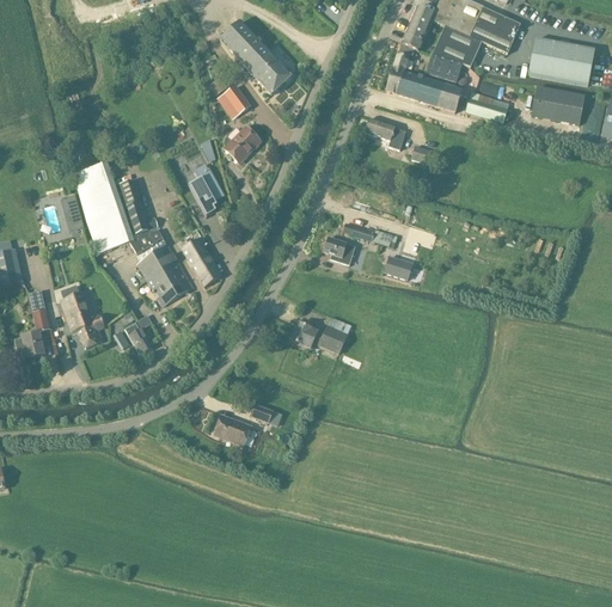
[(460,66),(461,67),(463,63),(470,65),(481,41),(507,51),(520,23),(483,6),(483,5),(471,0),(439,0),(434,12),(418,6),(403,42),(417,48),(418,49),(433,18),(445,24),(432,53),(430,56),(460,66)]
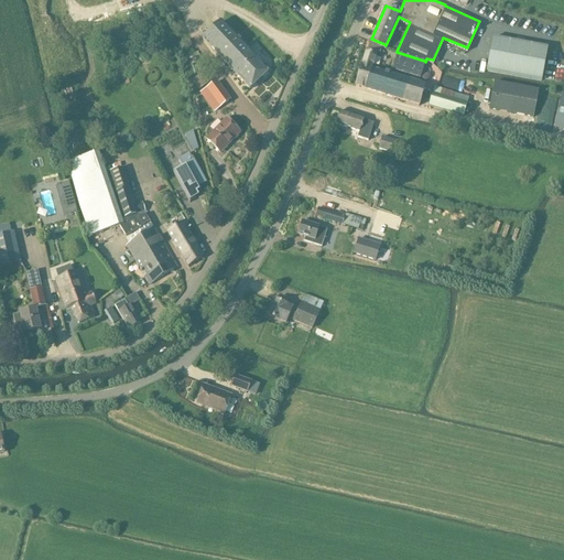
[(203,36),(230,65),(249,47),(221,19),(203,36)]
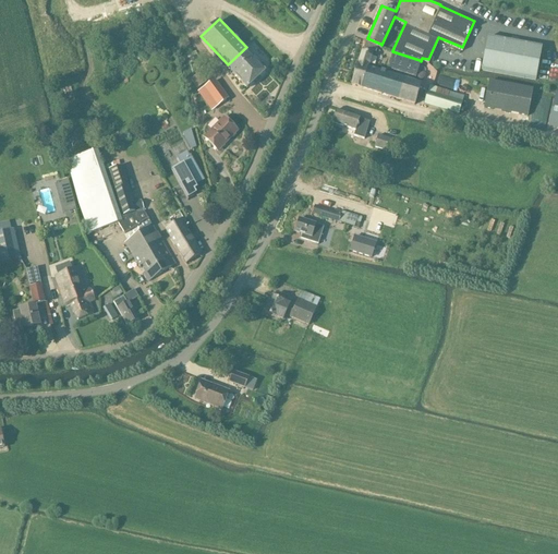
[(535,77),(542,44),(488,34),(482,68),(535,77)]
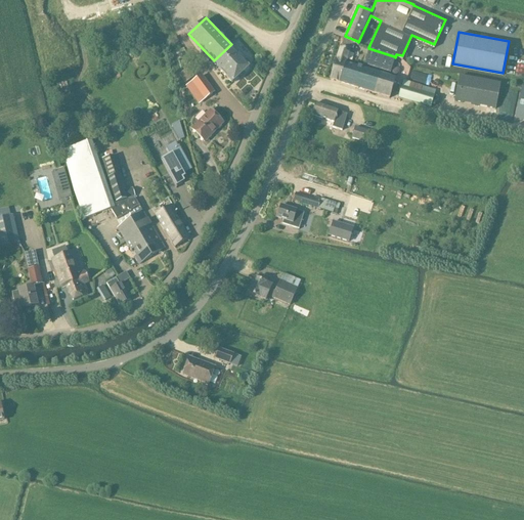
[(231,44),(214,60),(232,80),(250,63),(249,61),(250,60),(247,56),(245,57),(231,44)]
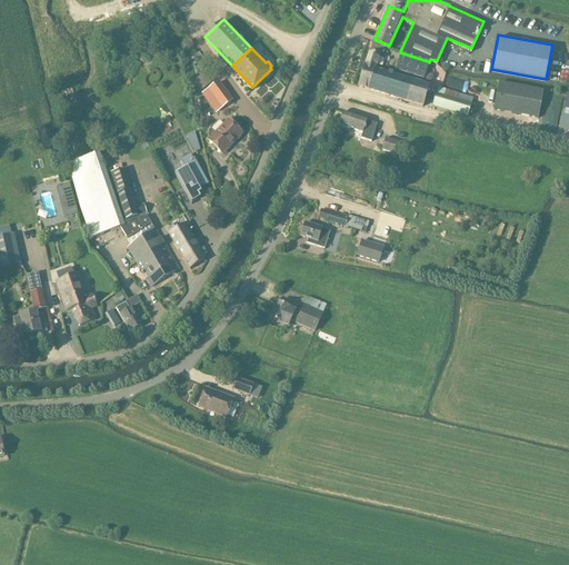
[(358,82),(369,87),(376,65),(380,52),(369,48),(358,82)]
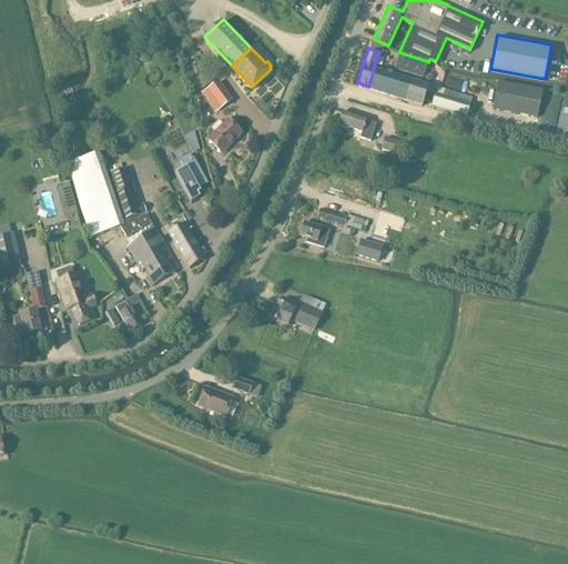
[(423,76),(428,62),(427,61),(399,52),(395,67),(423,76)]
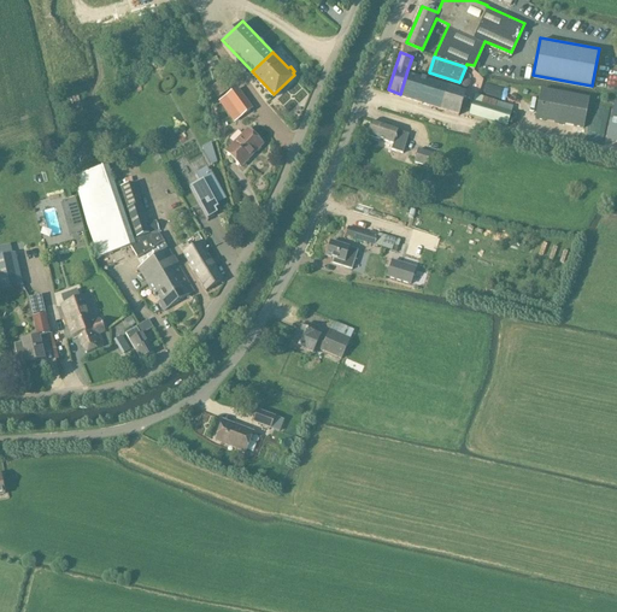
[(407,70),(400,94),(458,112),(465,88),(448,82),(407,70)]
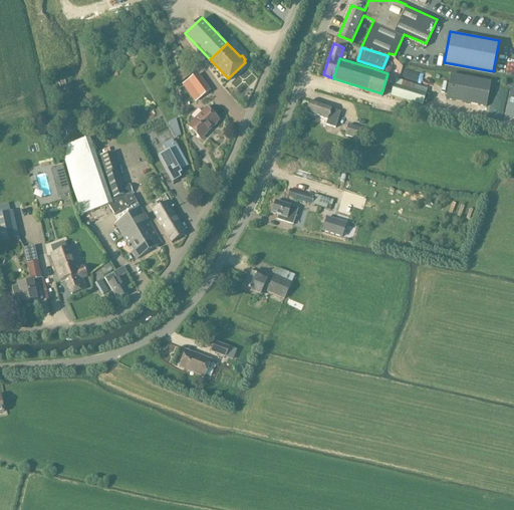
[(188,78),(200,94),(210,87),(198,71),(188,78)]
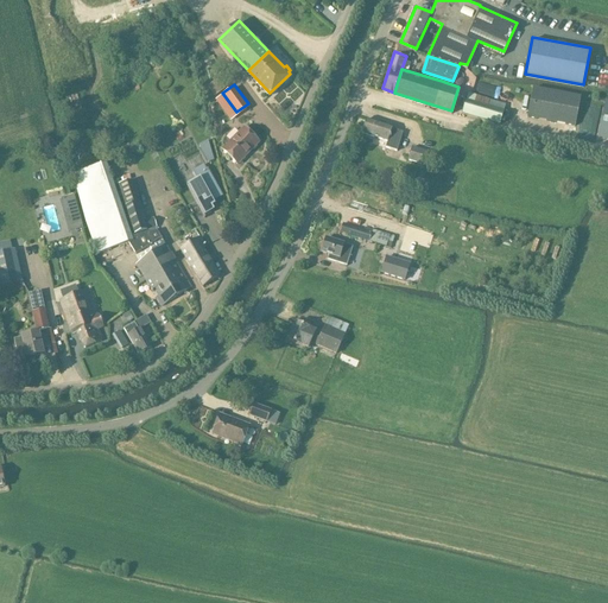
[(532,84),(527,114),(575,122),(580,94),(532,84)]
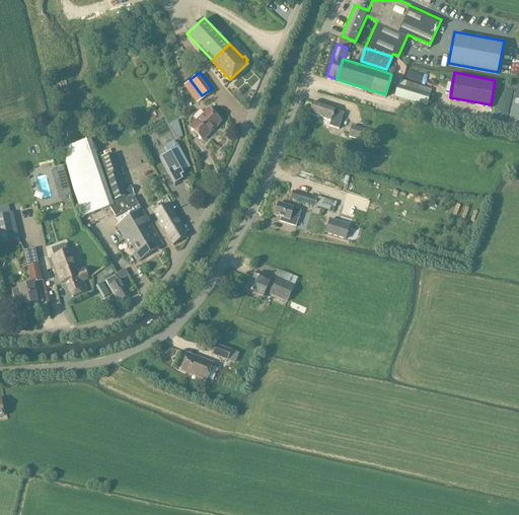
[(399,76),(398,82),(394,94),(426,103),(430,91),(432,86),(399,76)]
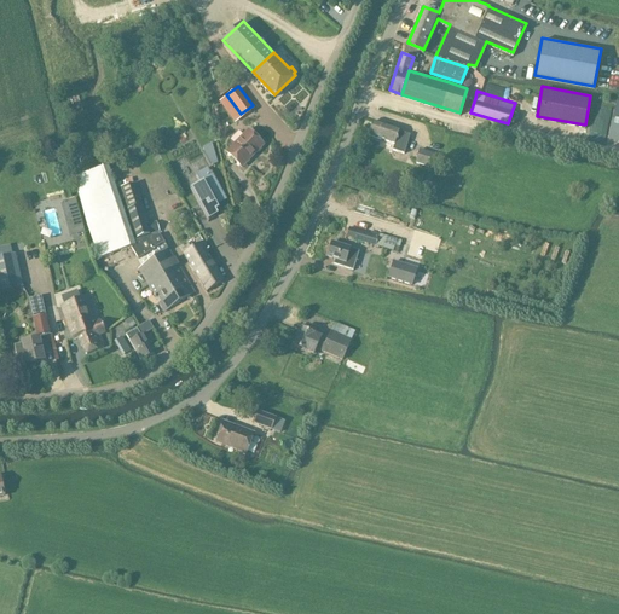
[(618,135),(618,100),(614,100),(608,133),(618,135)]
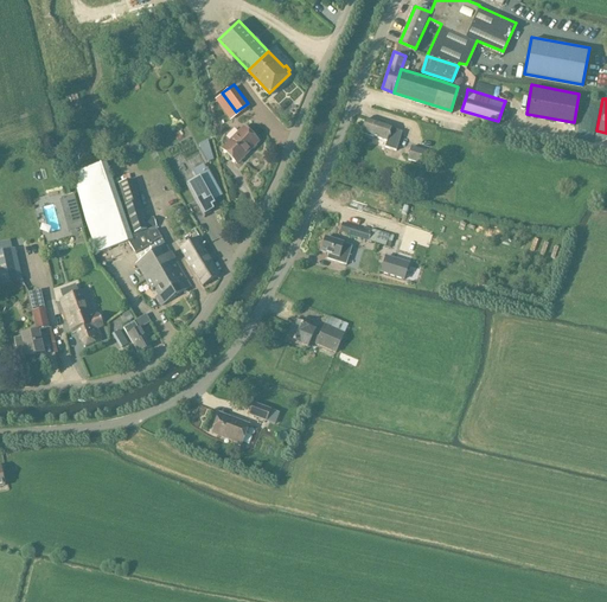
[(390,126),(365,117),(362,129),(387,138),(384,143),(396,147),(402,129),(390,126)]
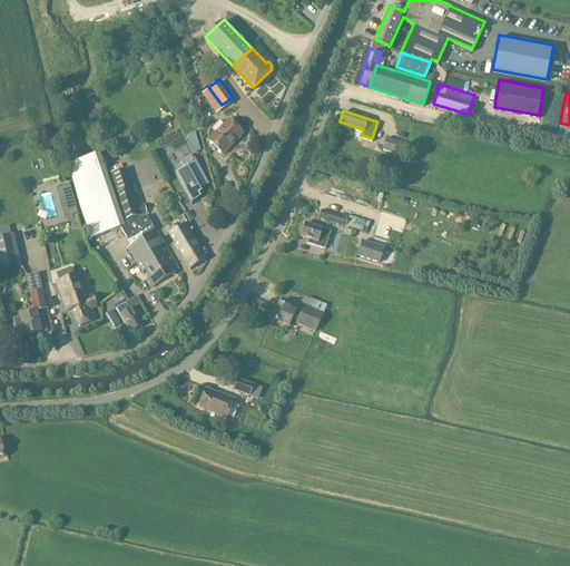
[(222,150),(243,130),(229,117),(208,137),(222,150)]
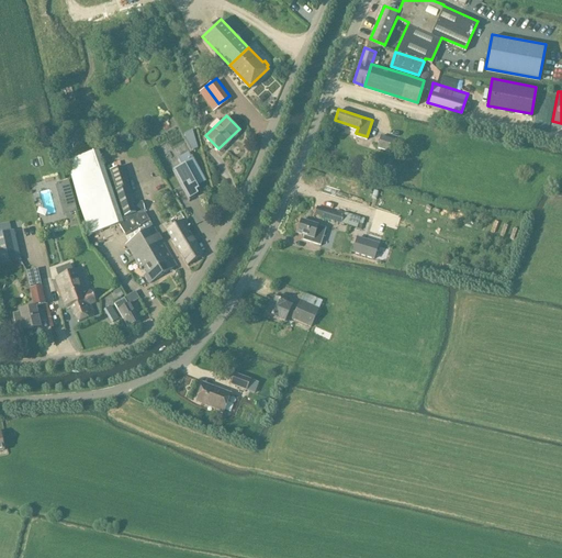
[(182,131),(190,148),(198,145),(191,127),(182,131)]
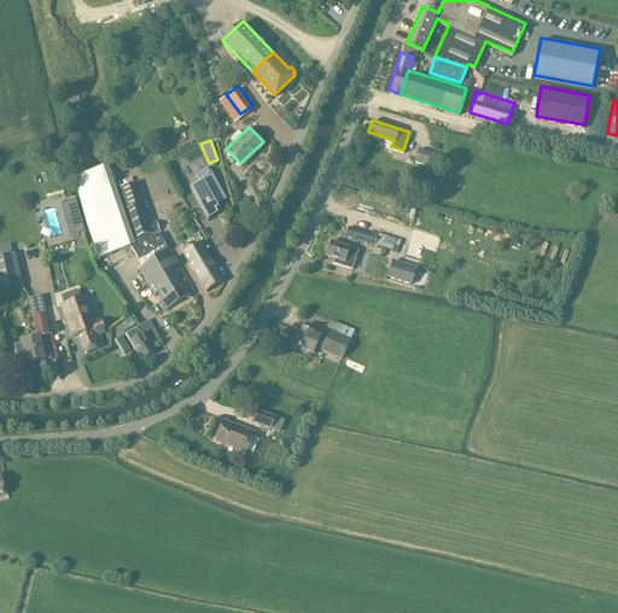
[(414,159),(429,163),(432,150),(419,146),(414,159)]
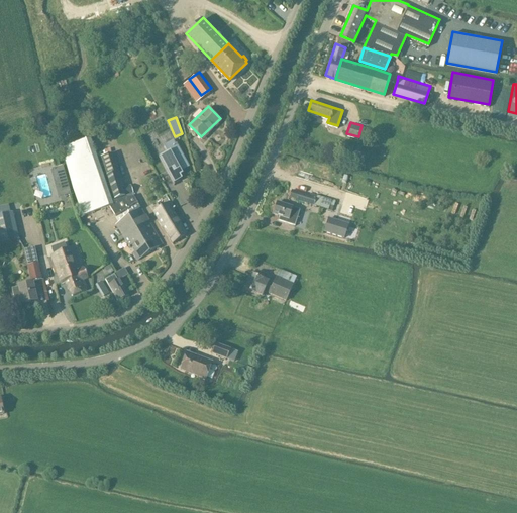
[(113,203),(112,199),(111,198),(90,136),(62,145),(73,186),(74,186),(84,214),(109,204),(113,203)]
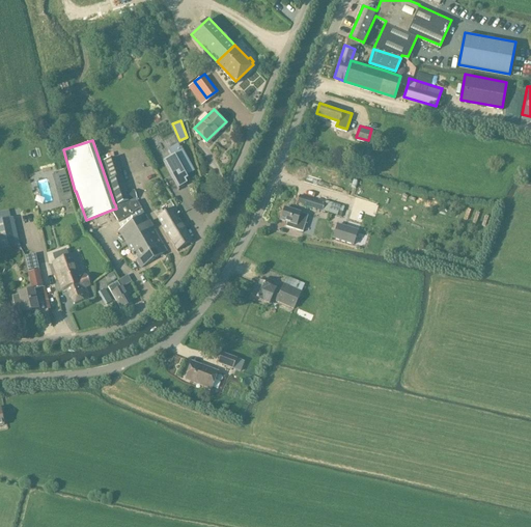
[(194,168),(180,143),(179,144),(178,141),(168,147),(171,154),(163,159),(178,187),(179,187),(178,186),(187,181),(184,174),(194,168)]
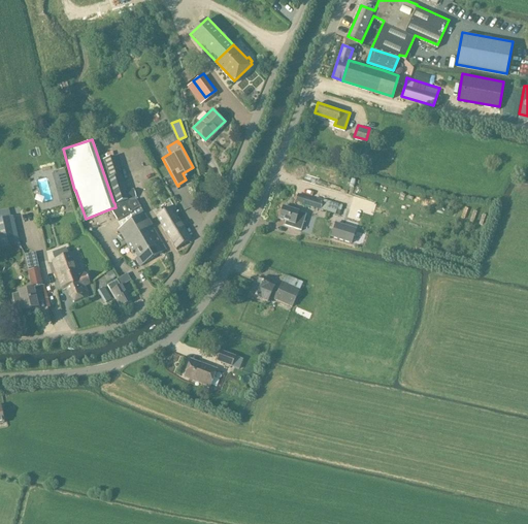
[(133,187),(127,189),(116,154),(103,158),(117,201),(127,197),(136,195),(133,187)]
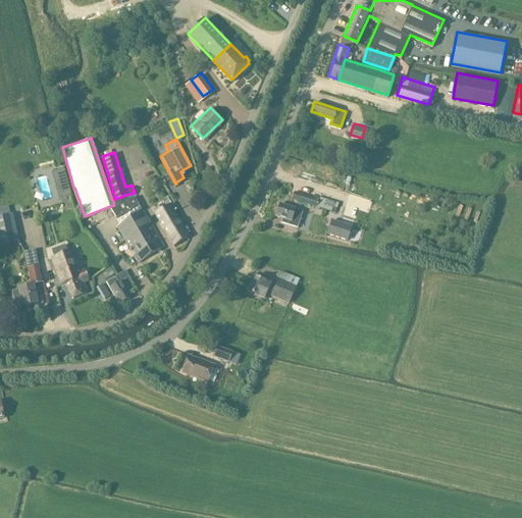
[(61,165),(51,168),(59,196),(68,193),(61,165)]
